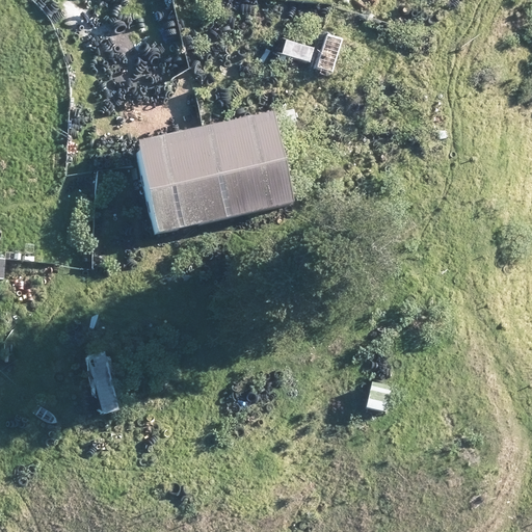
[(325,35),(316,69),(331,73),(341,41),(325,35)]
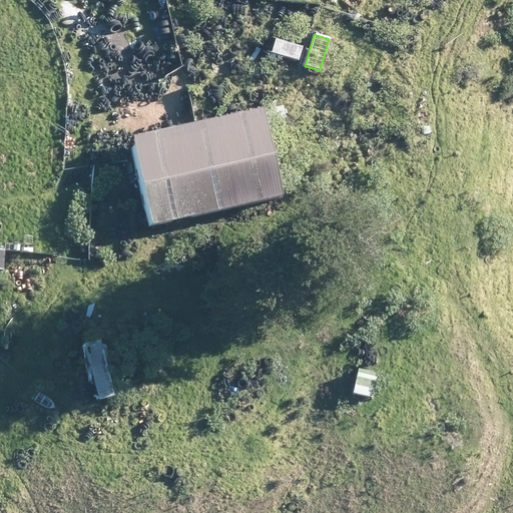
[(302,46),(271,37),(267,51),(297,61),(302,46)]
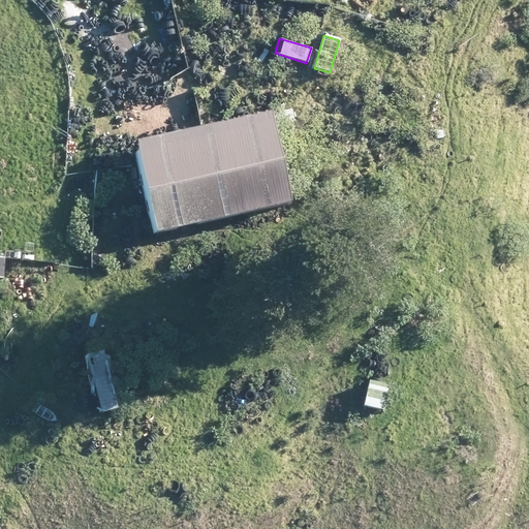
[(291,111),(270,115),(272,128),(294,124),(291,111)]
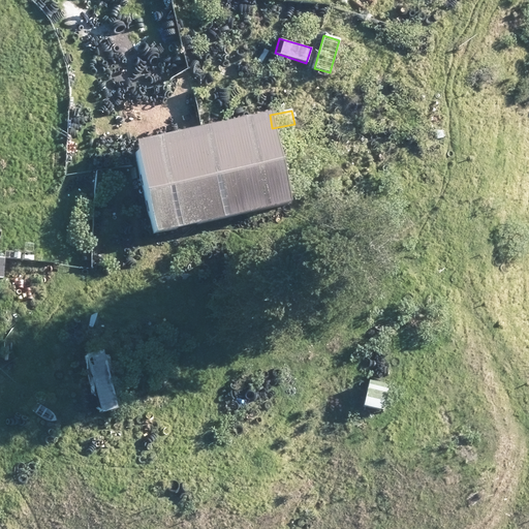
[(266,114),(133,144),(153,234),(286,205),(266,114)]
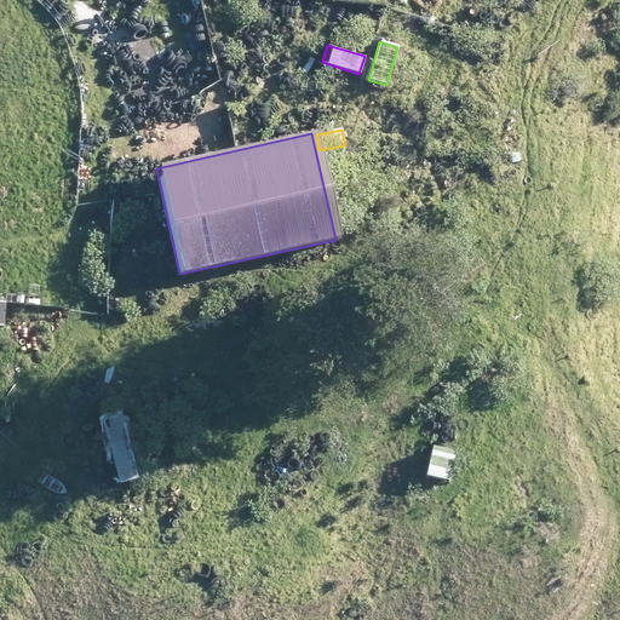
[(98,418),(115,486),(136,481),(118,413),(98,418)]
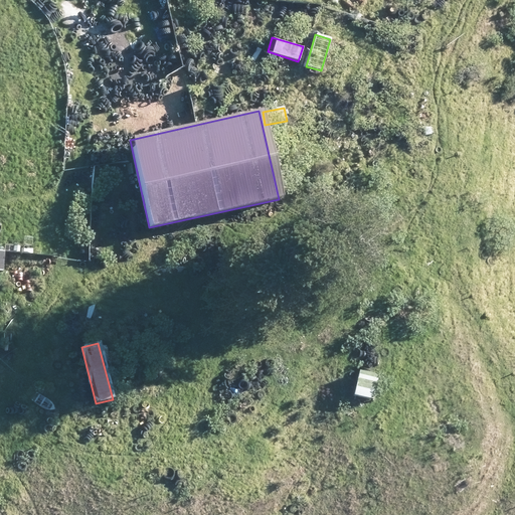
[(361,368),(376,371),(379,359),(364,356),(361,368)]
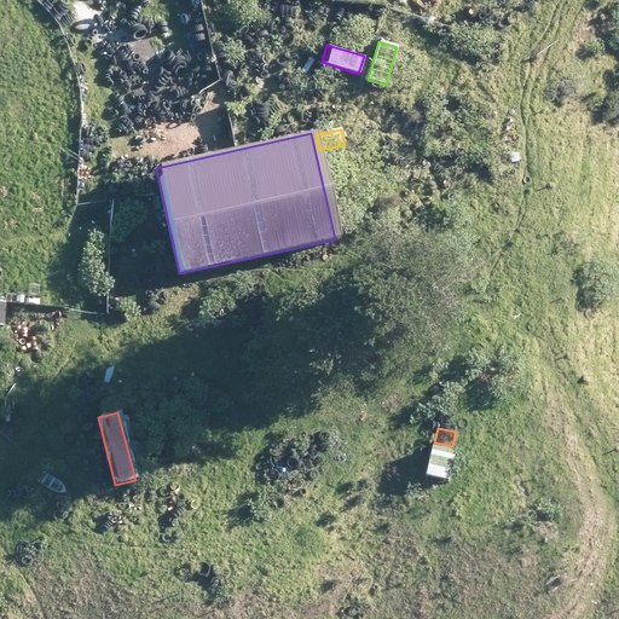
[(429,449),(423,476),(446,481),(451,453),(429,449)]
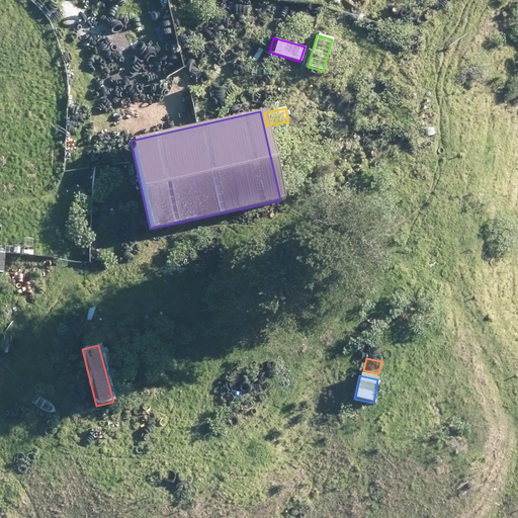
All buildings are outlined.
